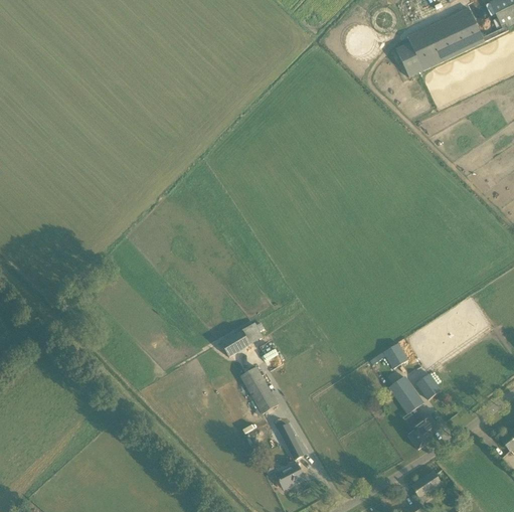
[(500,23),(504,21),(506,25),(513,21),(513,0),(489,0),(500,23)]
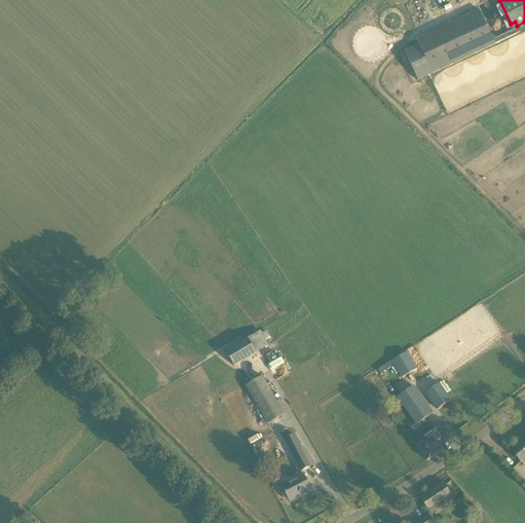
[(478,6),(415,36),(432,71),(494,42),(494,41),(518,30),(517,26),(515,22),(511,24),(512,27),(492,37),(478,6)]
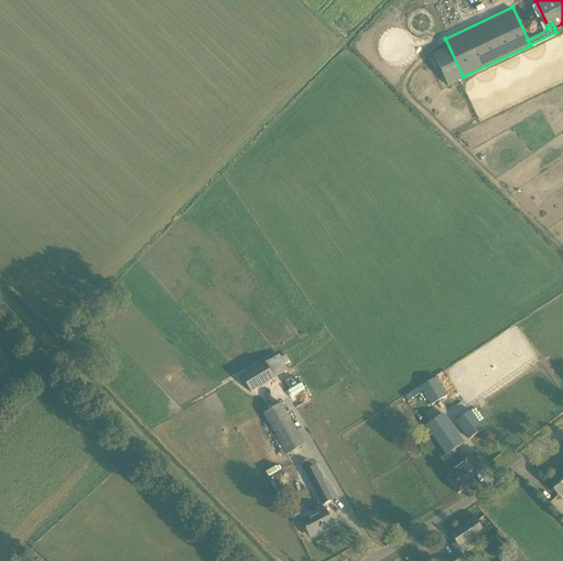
[(240,375),(250,390),(288,368),(279,353),(240,375)]
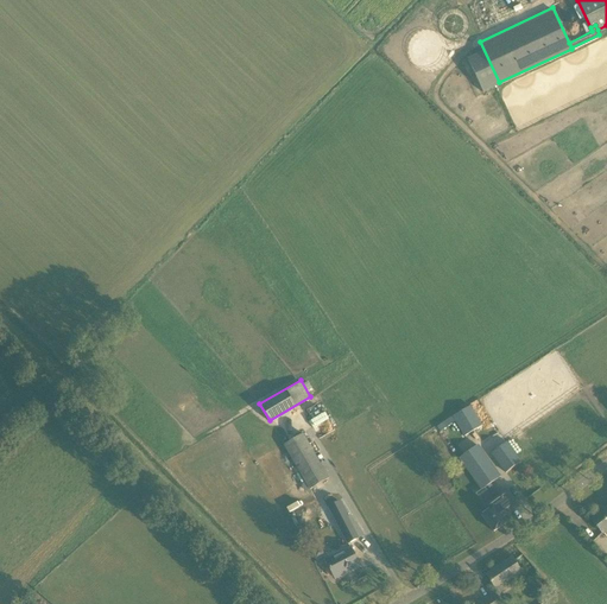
[(469,404),(451,414),(455,420),(457,424),(463,434),(481,423),(473,408),(469,404)]
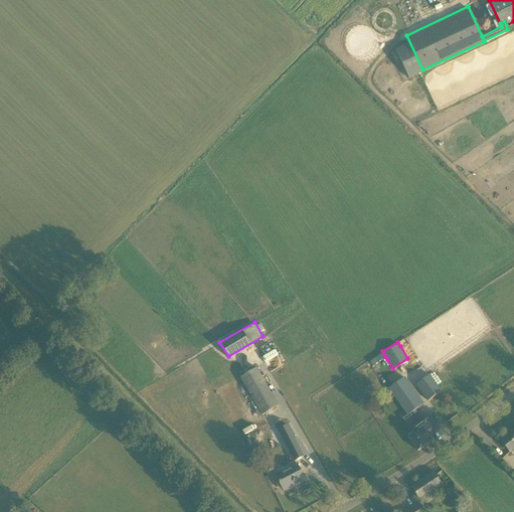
[(263,413),(278,404),(255,366),(240,375),(263,413)]
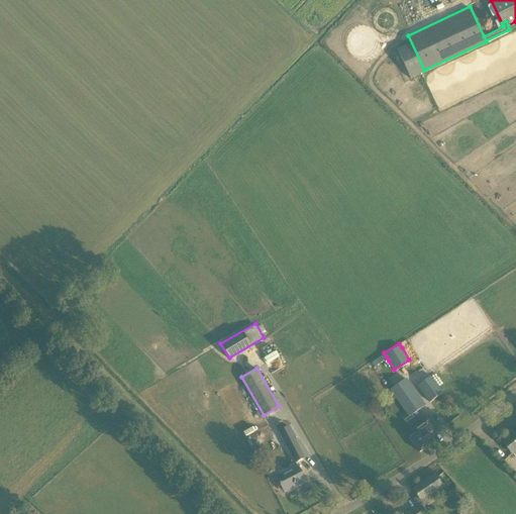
[(429,374),(416,383),(428,400),(441,390),(429,374)]
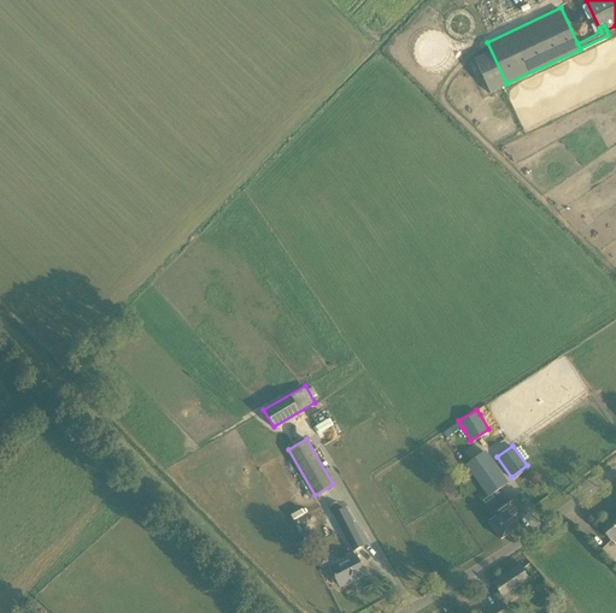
[(494,516),(488,520),(500,537),(514,528),(509,522),(524,511),(512,494),(504,499),(497,489),(508,481),(485,448),(464,463),(487,495),(482,499),(494,516)]
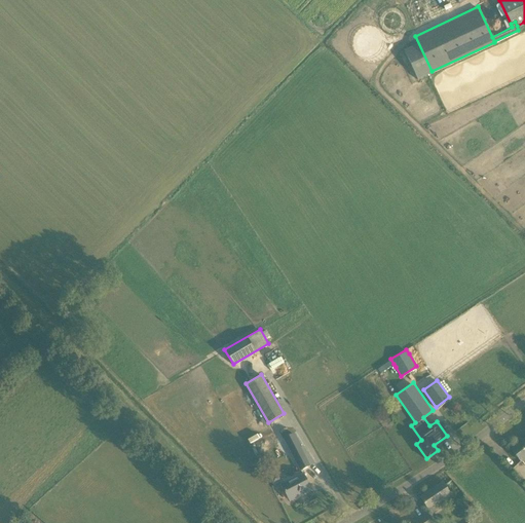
[(520,459),(521,458),(524,463),(524,462),(524,436),(511,448),(520,459)]
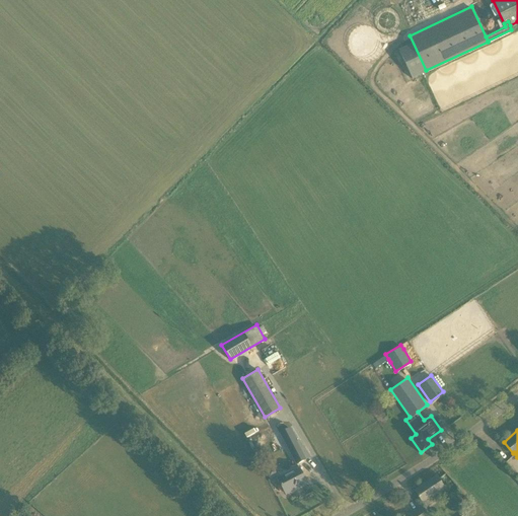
[(295,462),(305,457),(296,439),(295,439),(293,436),(287,439),(284,433),(280,435),(283,441),(285,440),(286,443),(285,444),(295,462)]
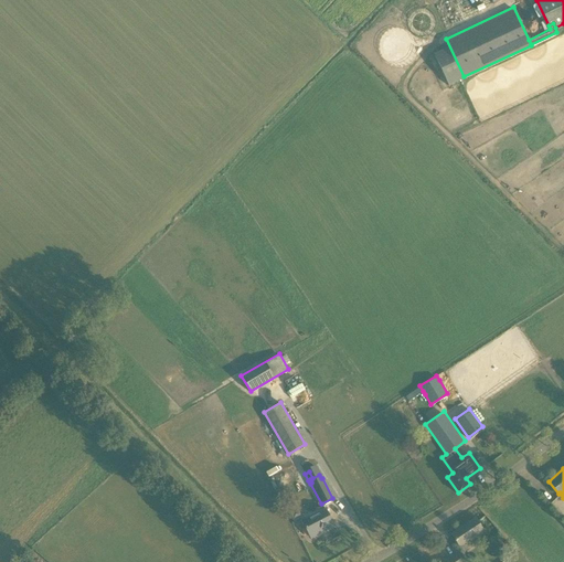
[(293,520),(300,516),(299,513),(301,512),(298,505),(289,509),(290,511),(288,512),(293,520)]
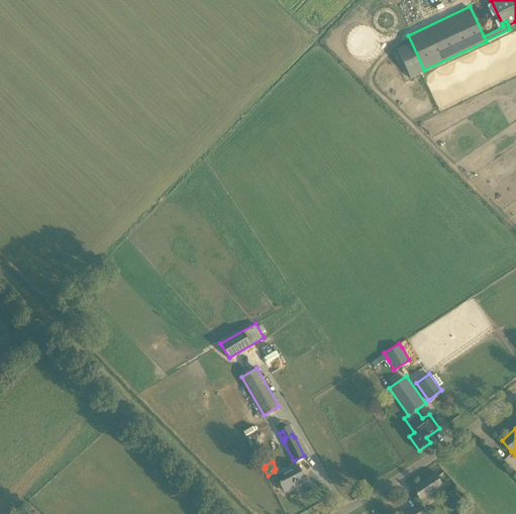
[(284,490),(305,479),(297,465),(277,476),(284,490)]
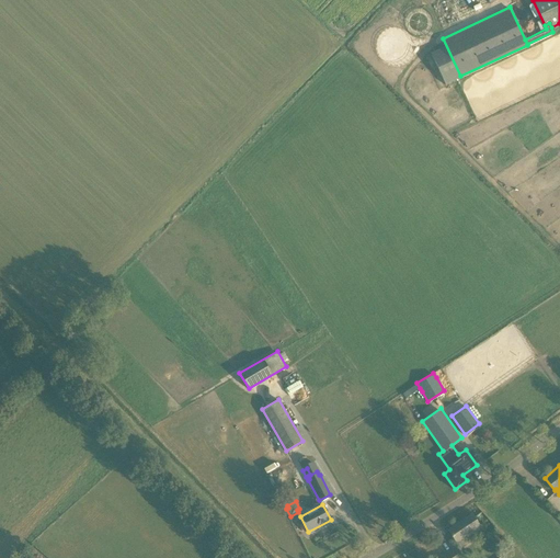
[(479,524),(471,513),(448,528),(458,544),(466,539),(464,535),(479,524)]
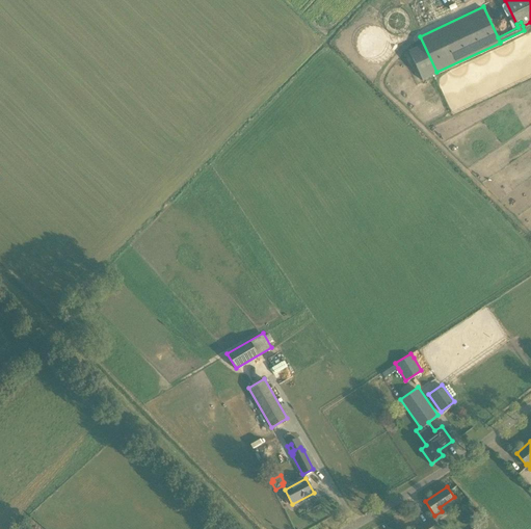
[(418,528),(437,528),(431,518),(417,527),(418,528)]
